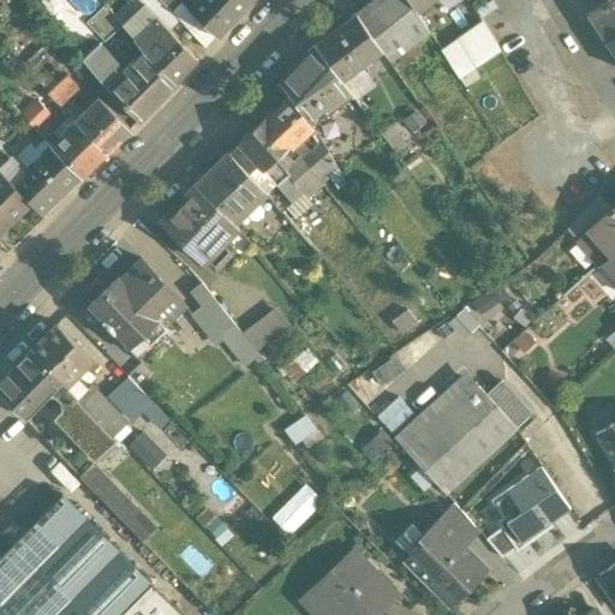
[(196,0),(187,10),(218,39),(254,0),(196,0)]
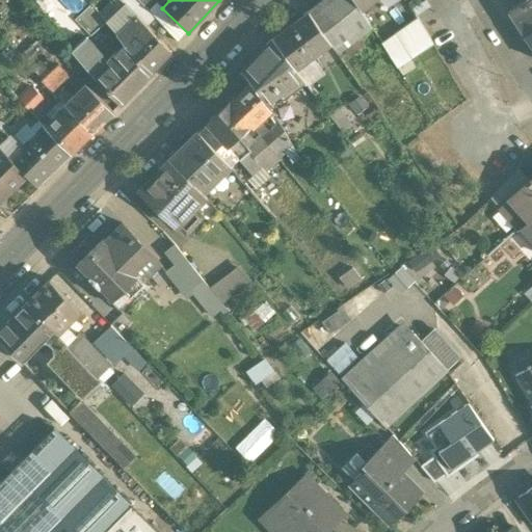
[(323,0),(308,12),(330,46),(336,53),(371,28),(360,10),(352,0),(323,0)]
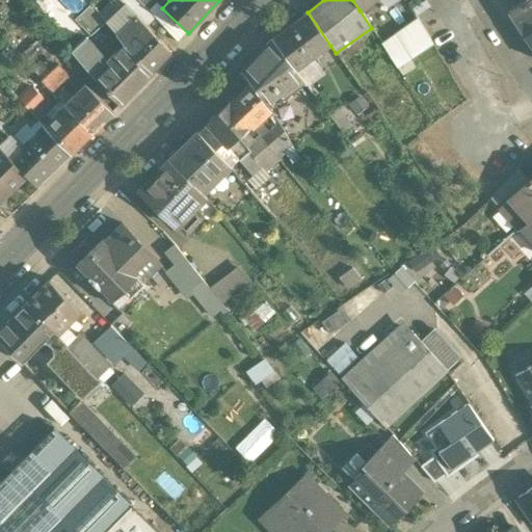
[(352,0),(360,10),(376,0),(352,0)]
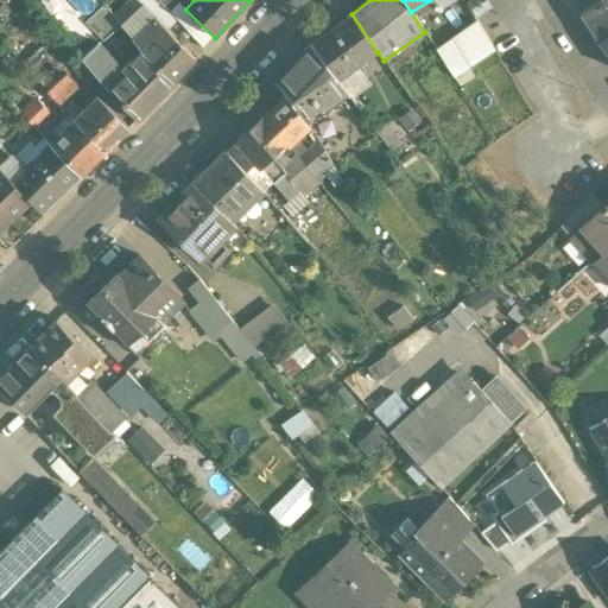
[(607,0),(602,0),(581,14),(600,42),(607,36),(607,0)]
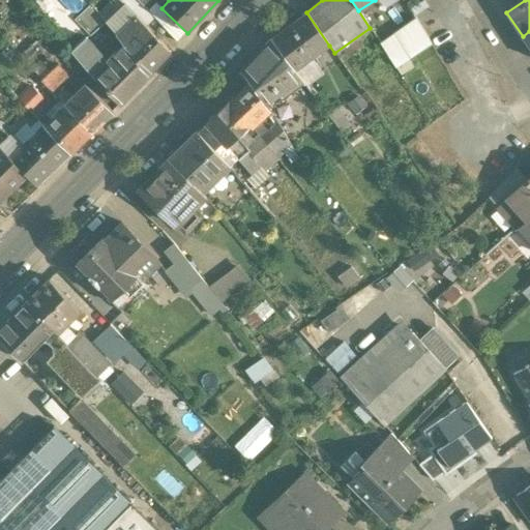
[(170,52),(124,5),(106,24),(126,49),(150,75),(170,52)]
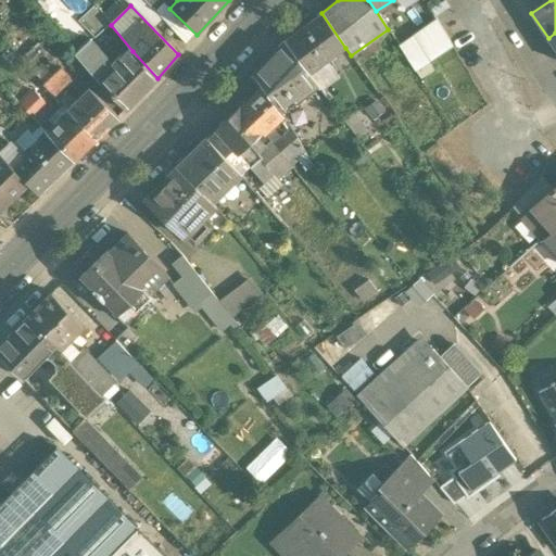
[(321,14),(286,42),(308,74),(345,48),(321,14)]
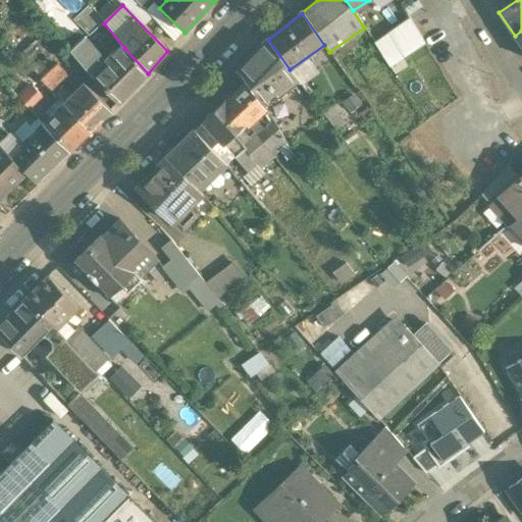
[(97,15),(79,31),(85,38),(86,39),(104,22),(97,15)]
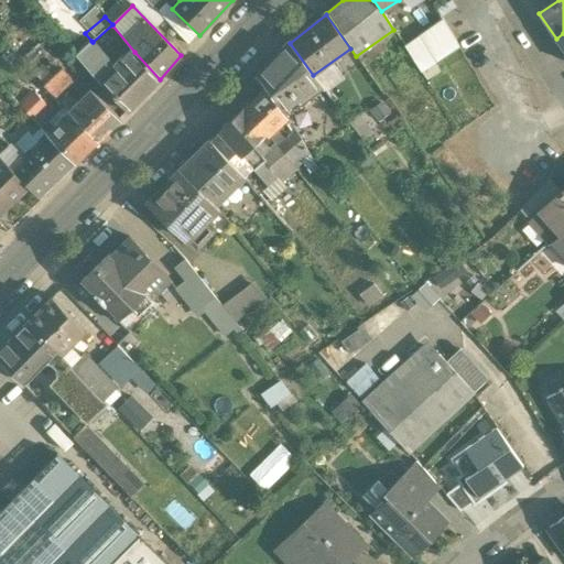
[(404,45),(421,72),(459,49),(443,21),(404,45)]
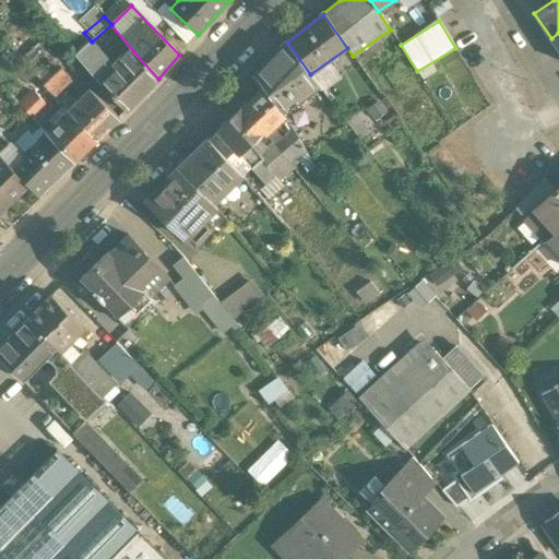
[(92,42),(91,40),(74,54),(90,71),(102,61),(106,58),(92,42)]
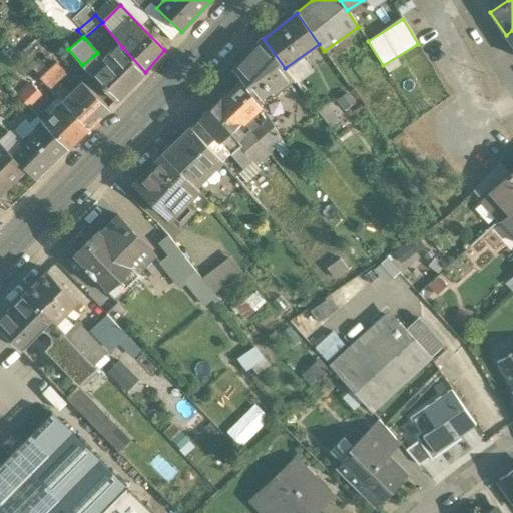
[(285,68),(264,39),(233,71),(241,83),(260,108),(262,106),(257,101),(269,92),(271,94),(291,79),(294,83),(296,82),(285,68)]
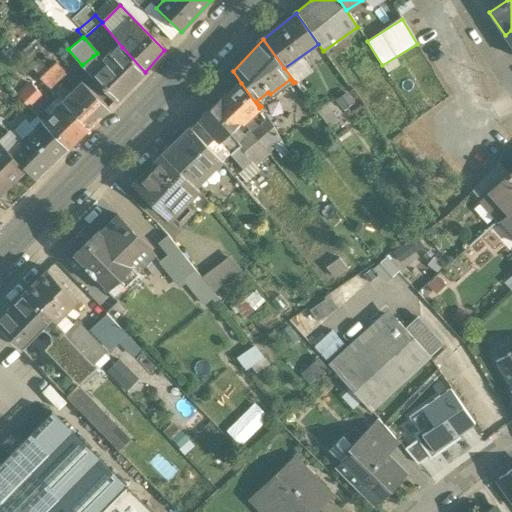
[(122,47),(113,56),(101,66),(91,75),(114,102),(145,72),(122,47)]
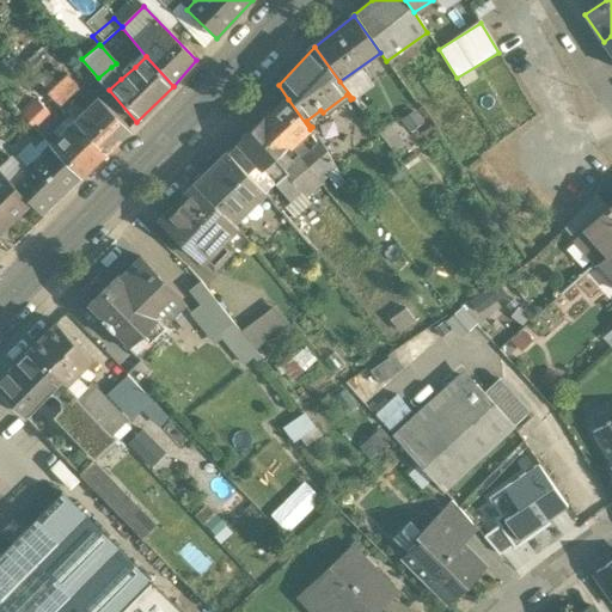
[(111,67),(98,78),(109,90),(121,79),(111,67)]
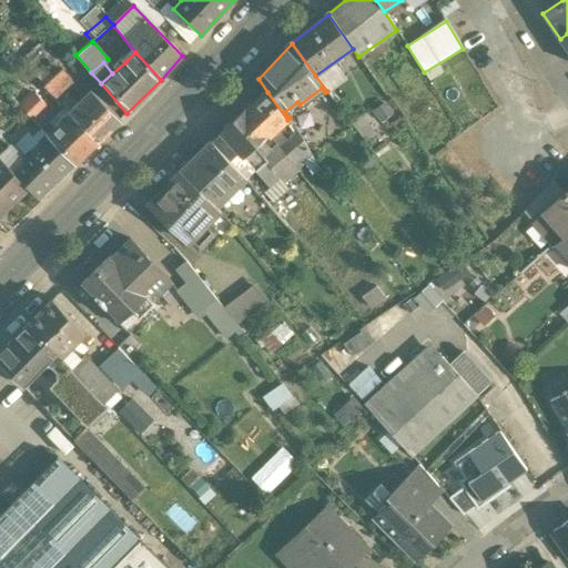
[(61,70),(44,85),(54,97),(72,81),(61,70)]
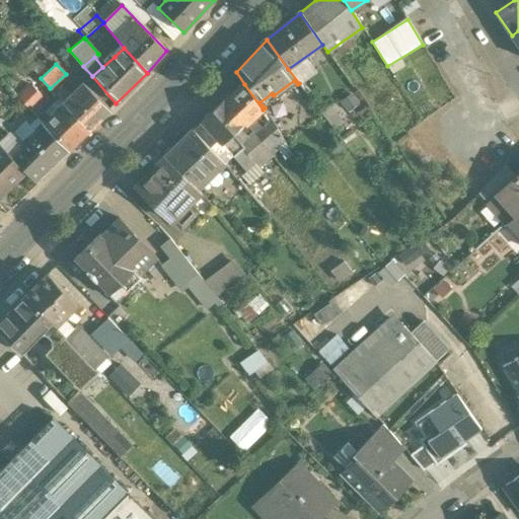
[(36,83),(20,99),(28,107),(35,100),(41,95),(35,89),(39,86),(36,83)]
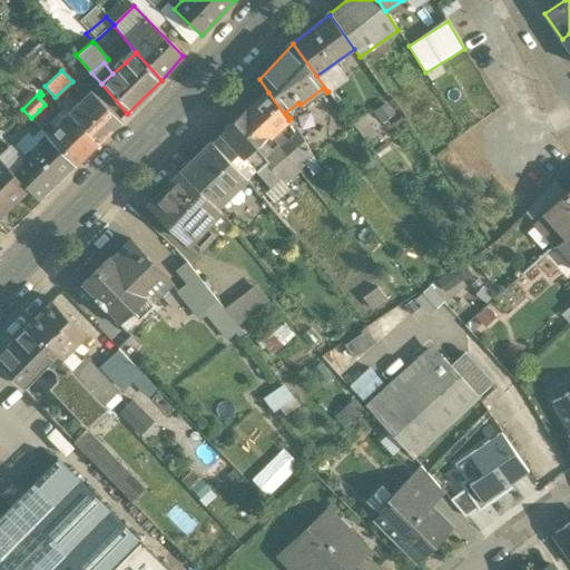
[(121,120),(94,92),(70,114),(98,143),(121,120)]
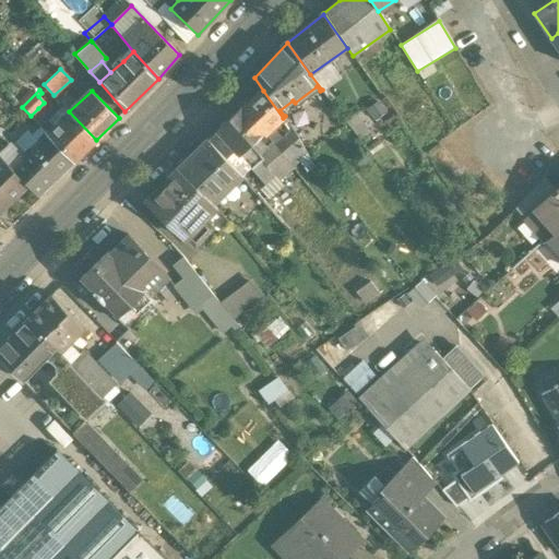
[(283,118),(263,91),(242,109),(263,134),(283,118)]
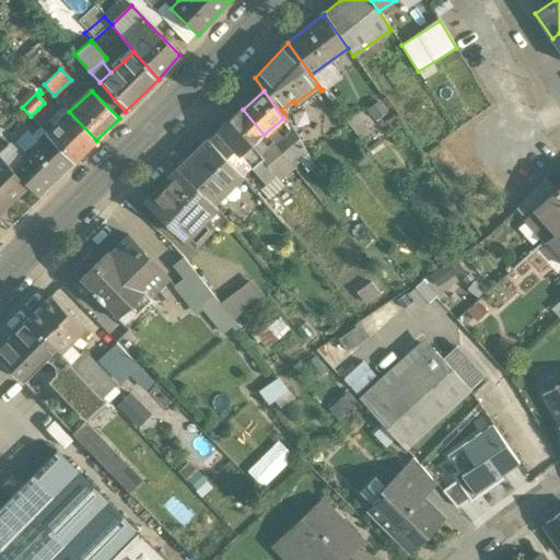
[(69,112),(66,108),(61,112),(66,116),(55,125),(38,108),(31,116),(47,133),(74,162),(96,140),(69,112)]
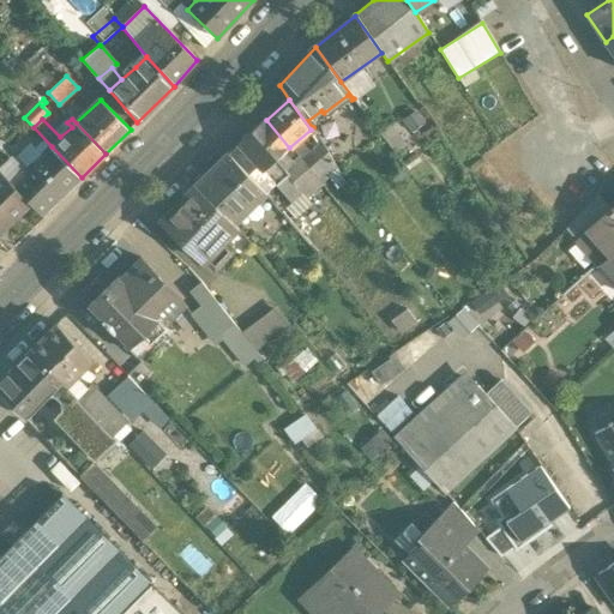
[(289,148),(266,120),(240,144),(277,186),(287,176),(275,162),(289,148)]
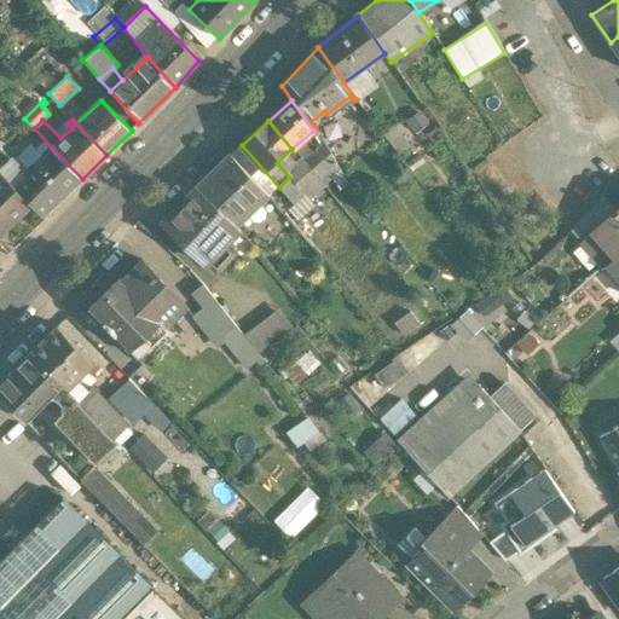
[(313,131),(291,149),(322,184),(339,172),(331,156),(313,131)]
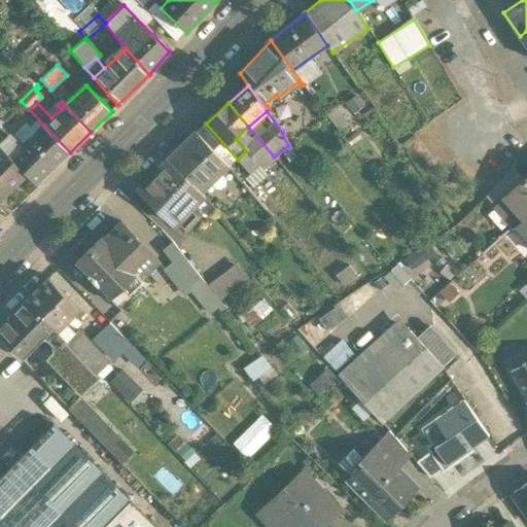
[(21,146),(10,136),(0,144),(0,146),(26,174),(35,184),(70,152),(44,126),(21,146)]
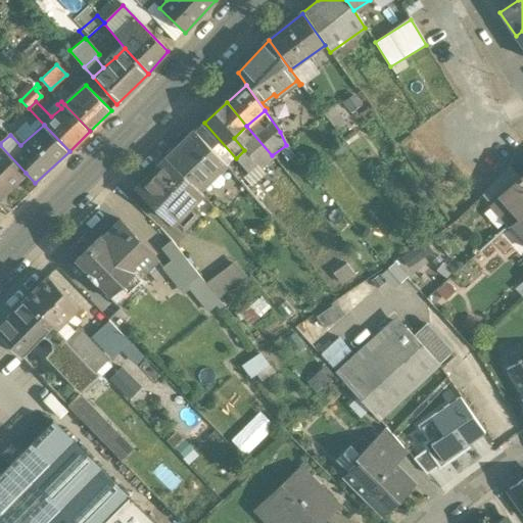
[(0,143),(10,135),(0,126),(0,125),(0,143)]
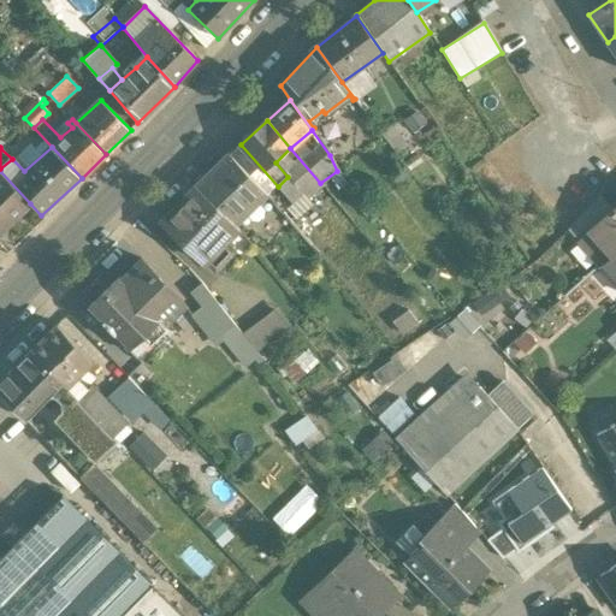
[(320,183),(290,148),(276,163),(288,177),(303,195),(308,191),(320,183)]
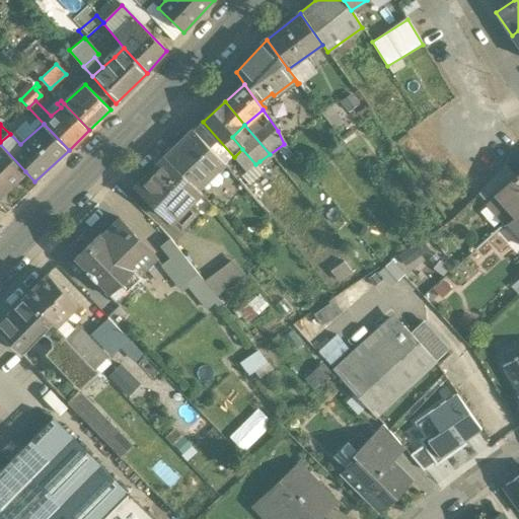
[(220,159),(194,131),(166,159),(194,186),(220,159)]
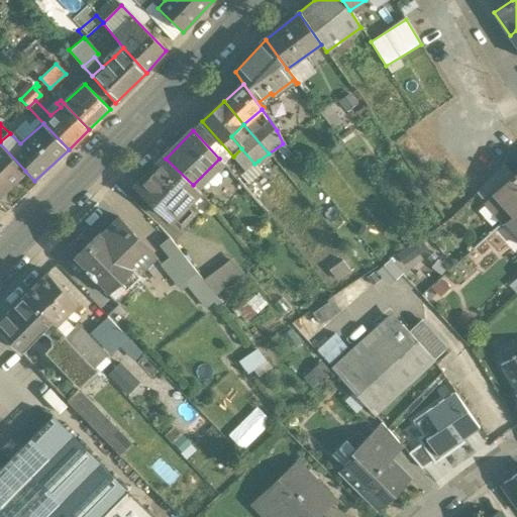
[(0,143),(0,194),(25,171),(0,143)]
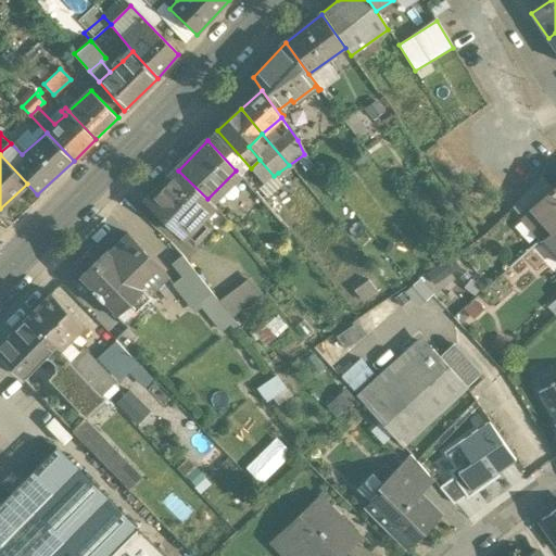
[(207,199),(178,171),(160,190),(156,189),(148,198),(149,201),(147,203),(193,248),(212,228),(204,220),(215,207),(207,199)]
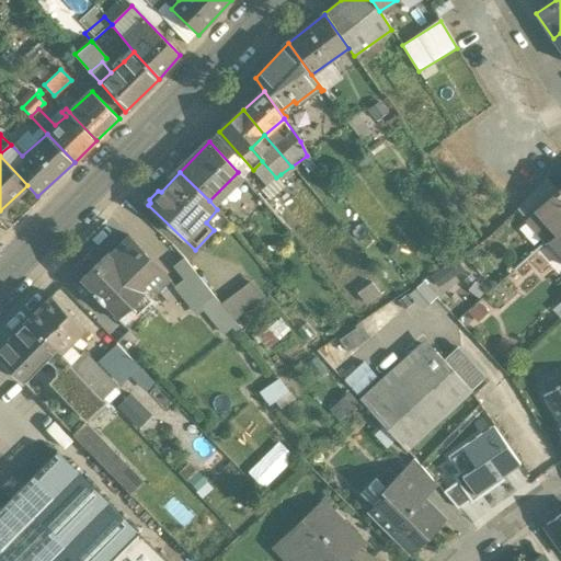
[(545,181),(516,208),(526,219),(557,194),(545,181)]
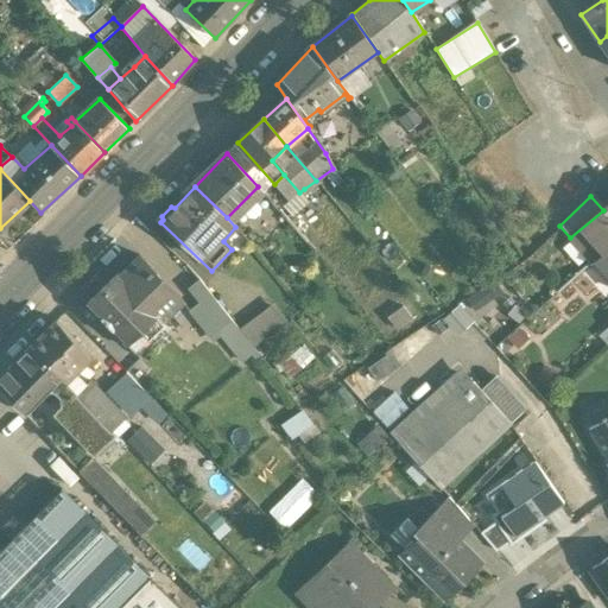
[(607,206),(603,210),(570,238),(593,261),(594,260),(607,247),(607,206)]
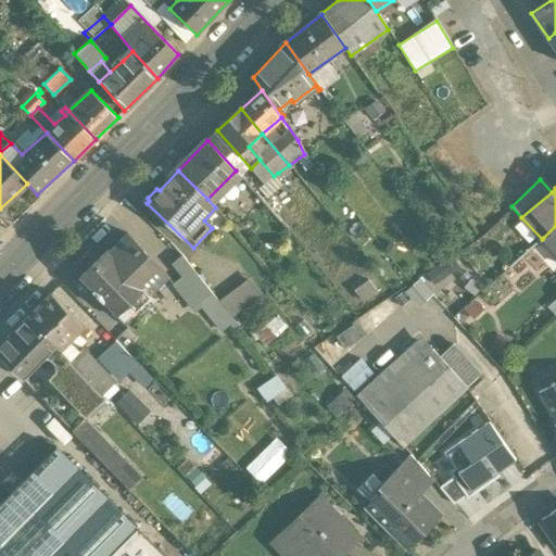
[(555,226),(543,238),(545,239),(550,235),(555,241),(555,226)]
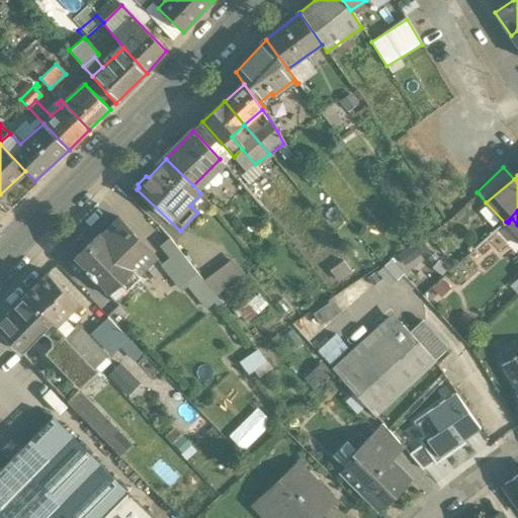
[(134,224),(121,212),(74,258),(112,299),(161,254),(157,248),(146,236),(134,224)]
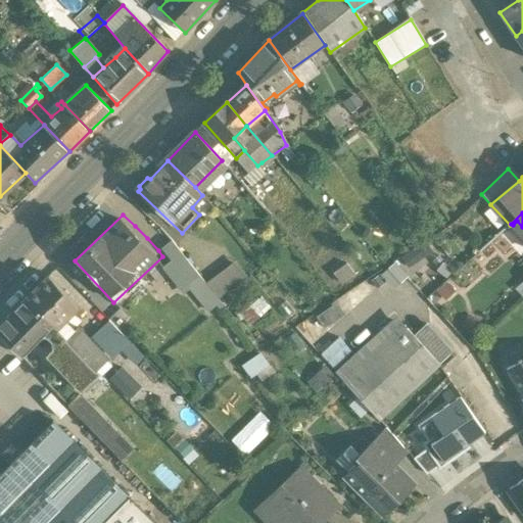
[(199,276),(171,240),(158,250),(162,256),(186,286),(199,276)]
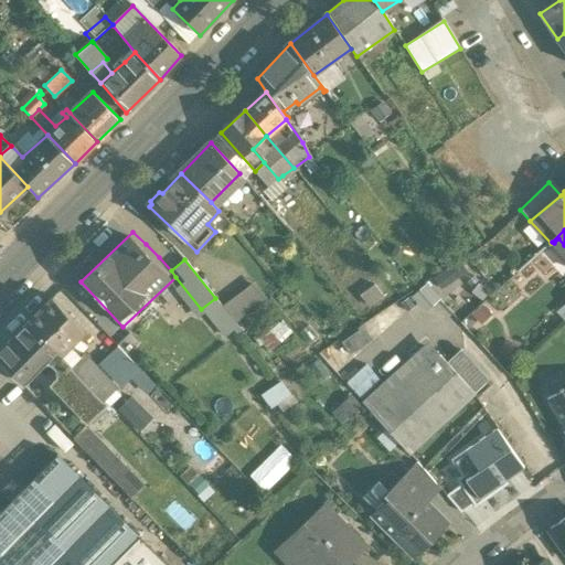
[(221,305),(235,323),(267,298),(253,280),(221,305)]
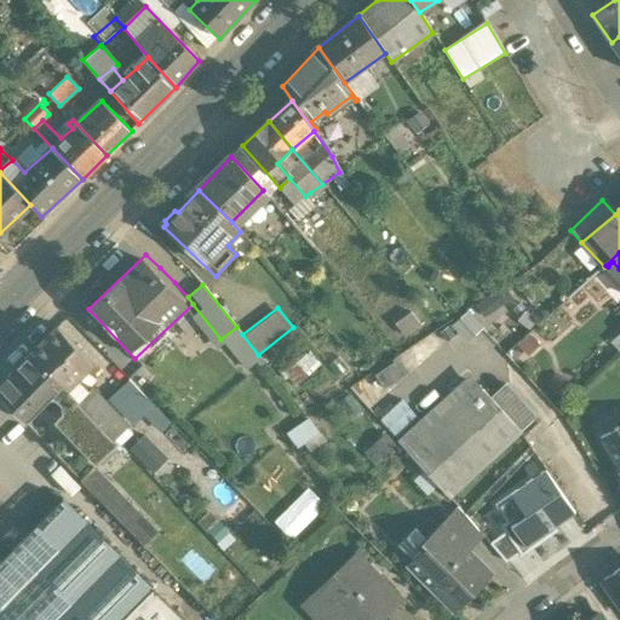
[(132,431),(90,388),(87,390),(75,378),(85,369),(90,373),(96,367),(57,326),(30,351),(118,443),(119,443),(132,431)]
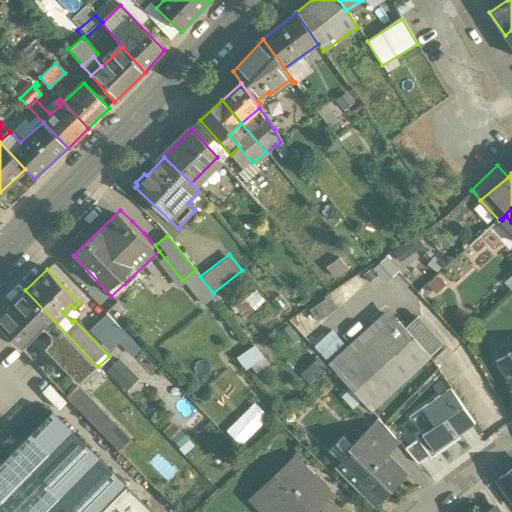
[(195,270),(182,280),(206,310),(219,300),(195,270)]
